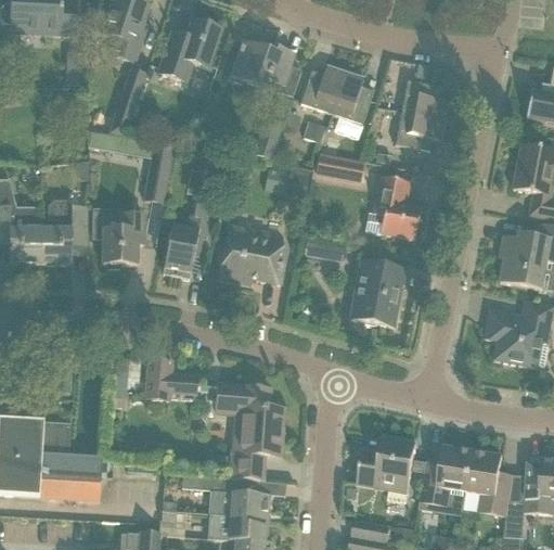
[(11,0),(11,3),(5,3),(0,8),(0,15),(4,21),(10,22),(9,32),(75,36),(76,0),(11,0)]
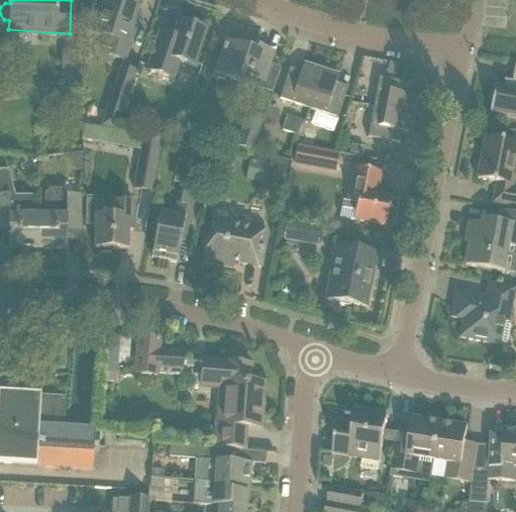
[(129,28),(138,3),(128,0),(104,0),(95,30),(106,34),(101,49),(124,58),(133,30),(129,28)]
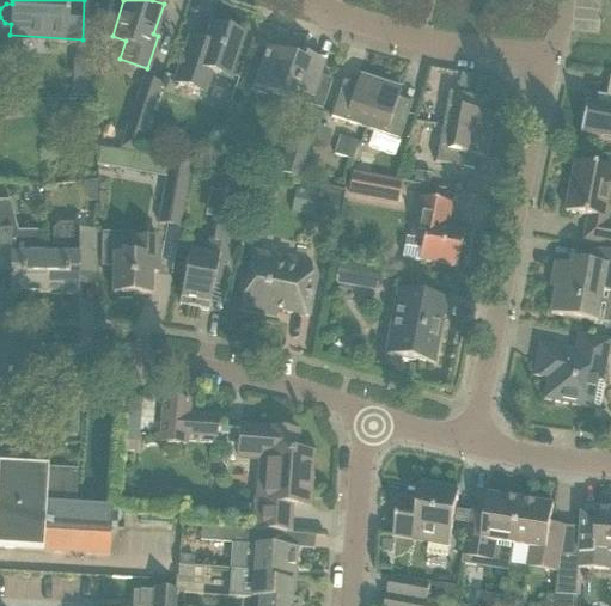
[(178,67),(173,81),(206,92),(213,69),(230,75),(237,54),(245,31),(212,19),(206,38),(189,34),(185,44),(178,67)]
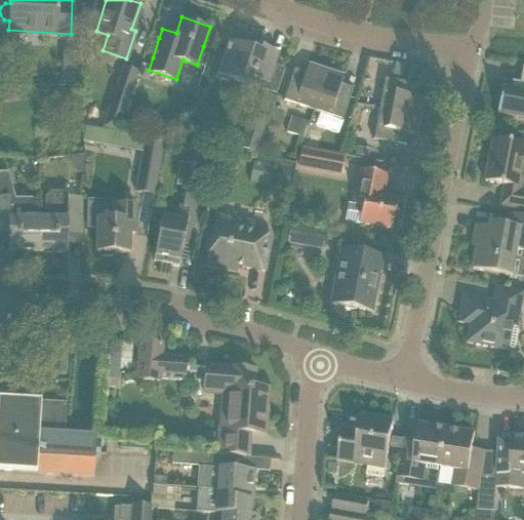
[(249,46),(247,43),(230,37),(218,71),(247,81),(250,73),(269,80),(279,49),(263,44),(259,51),(248,47),(249,46)]
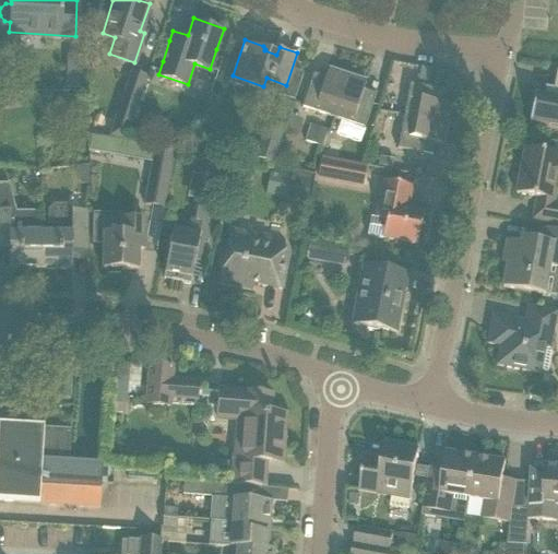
[(333,114),(348,70),(329,63),(325,73),(313,69),(301,104),(333,114)]
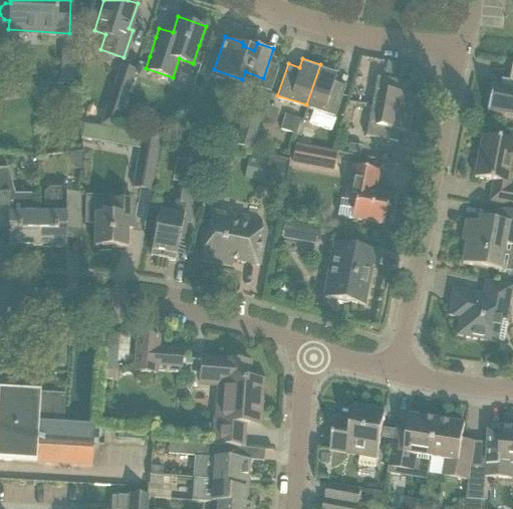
[(512,60),(509,77),(501,75),(501,76),(502,77),(501,83),(492,81),(487,107),(512,112),(512,60)]
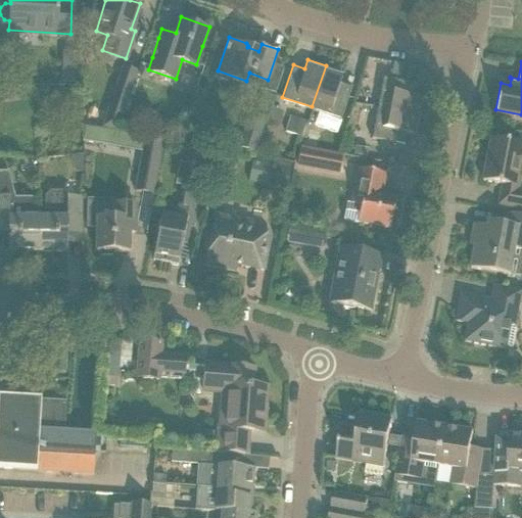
[(127,108),(140,69),(125,64),(103,125),(119,130),(123,121),(127,108)]
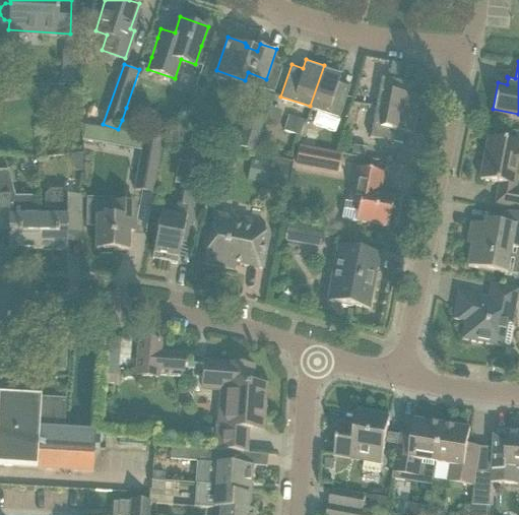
[(338,79),(341,70),(324,65),(310,106),(339,116),(349,83),(338,79)]
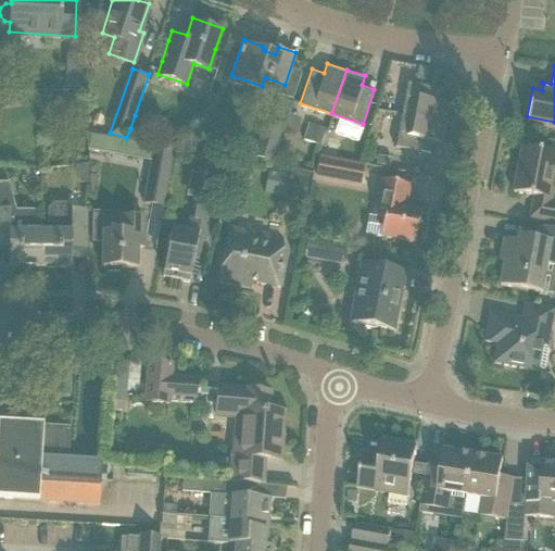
[(440,99),(443,86),(408,79),(402,111),(446,120),(450,100),(440,99)]
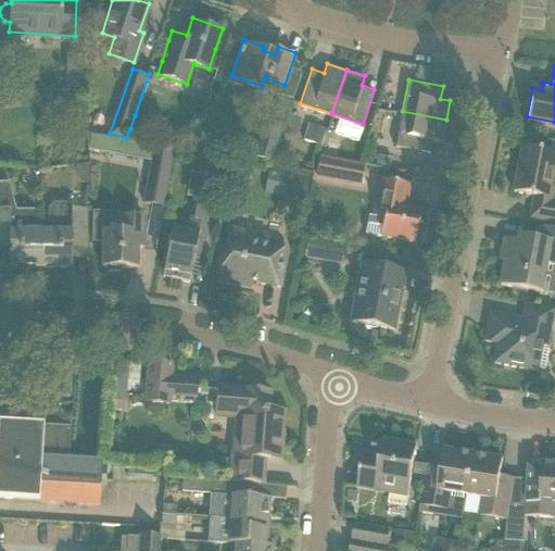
[(443,139),(446,120),(402,111),(395,143),(430,150),(433,137),(443,139)]
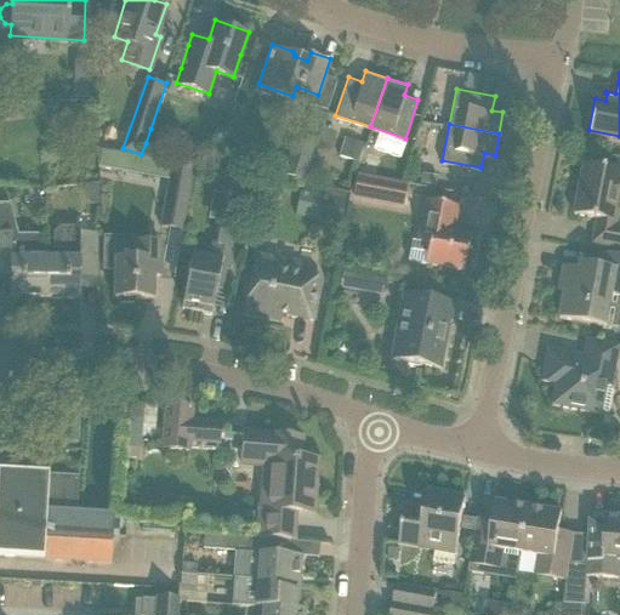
[(151,129),(146,143),(160,148),(163,140),(158,131),(151,129)]
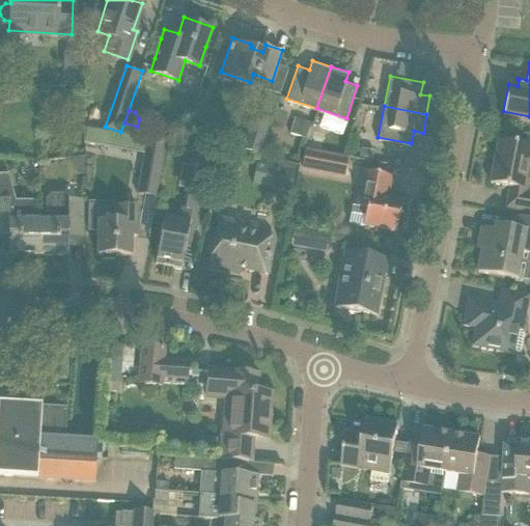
[(307,136),(313,119),(296,113),(289,130),(307,136)]
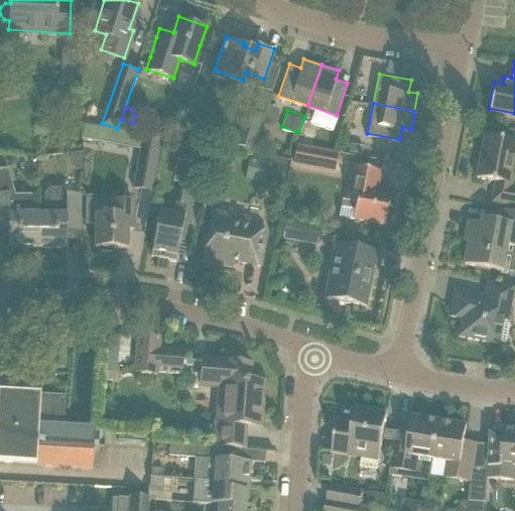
[(260,124),(245,119),(236,143),(252,148),(260,124)]
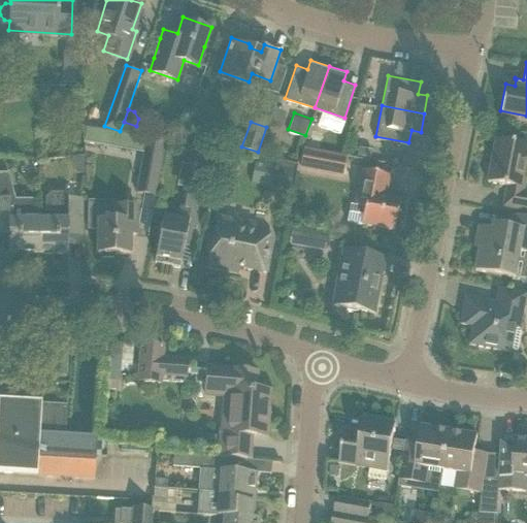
[(146,136),(81,124),(83,140),(143,152),(146,136)]
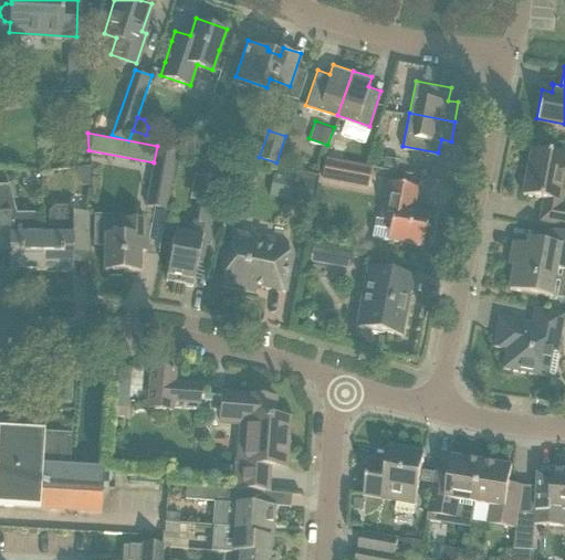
[(168,207),(179,147),(157,143),(157,146),(154,162),(146,202),(168,207)]
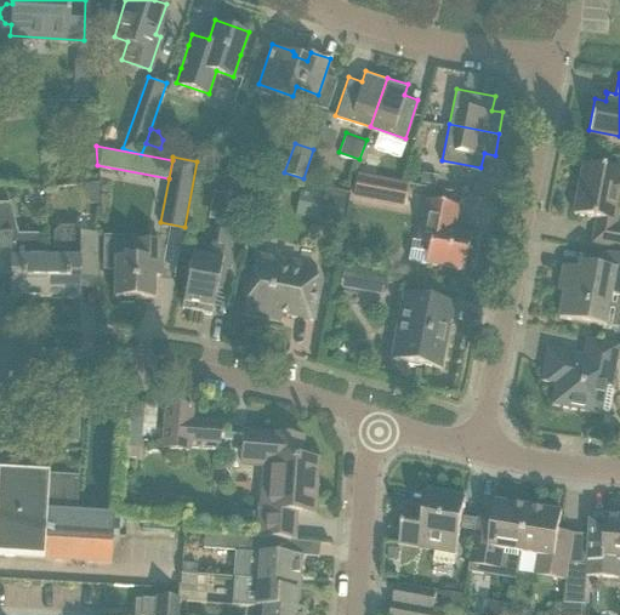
[(619,161),(607,159),(606,164),(584,160),(574,210),(597,215),(592,239),(619,244),(619,221),(616,220),(619,193),(619,161)]
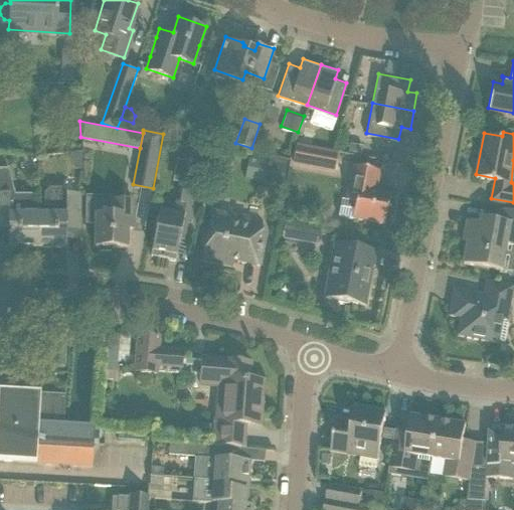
[(361,150),(364,139),(354,137),(352,148),(361,150)]
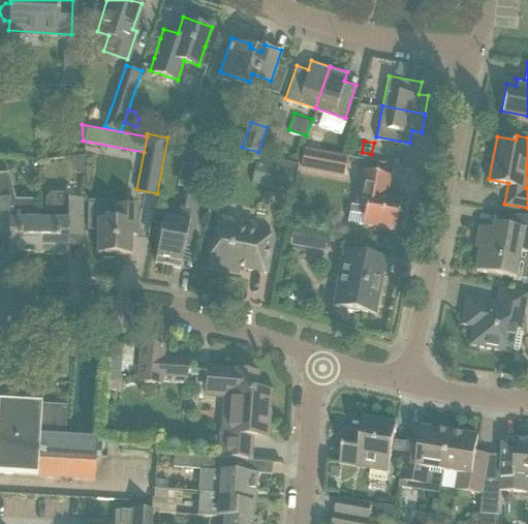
[(305,147),(302,163),(319,166),(322,150),(305,147)]
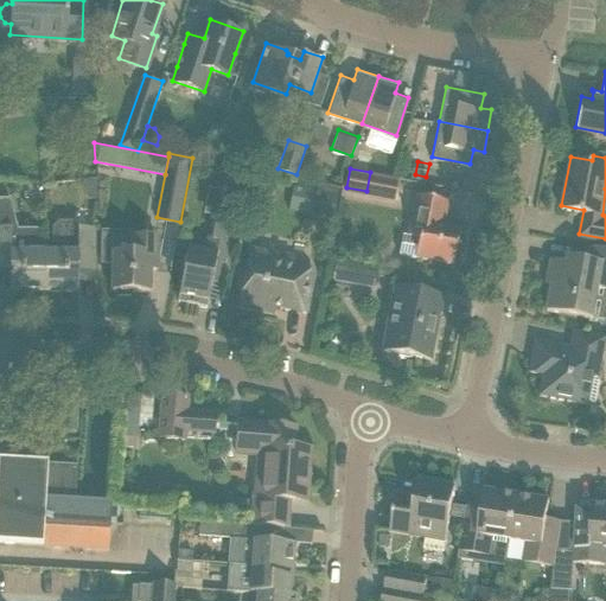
[(297,178),(291,208),(336,217),(342,186),(297,178)]
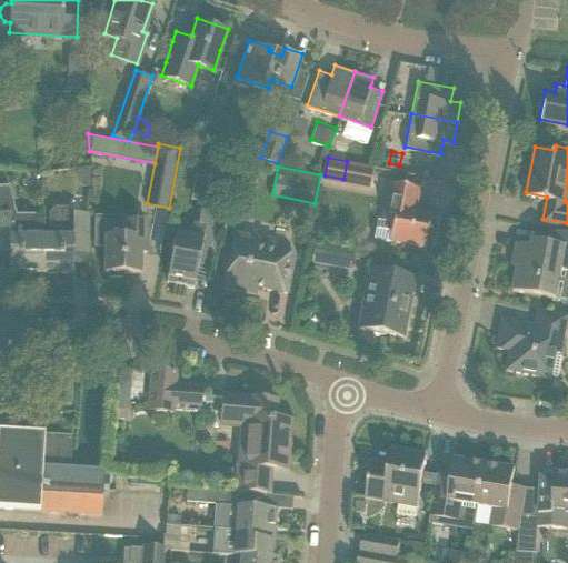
[(176,229),(167,280),(195,284),(196,278),(200,255),(213,258),(229,178),(207,174),(202,199),(199,220),(195,219),(192,232),(176,229)]
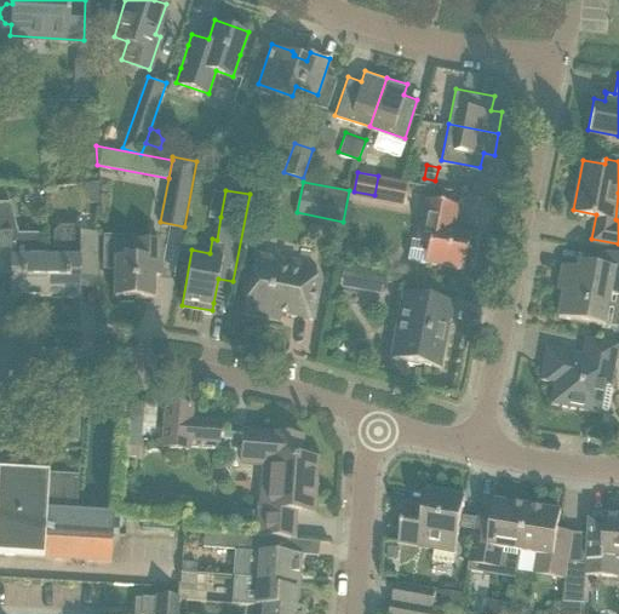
[(412,235),(408,256),(424,259),(440,262),(463,267),(470,230),(453,228),(458,202),(434,198),(431,198),(424,237),(412,235)]
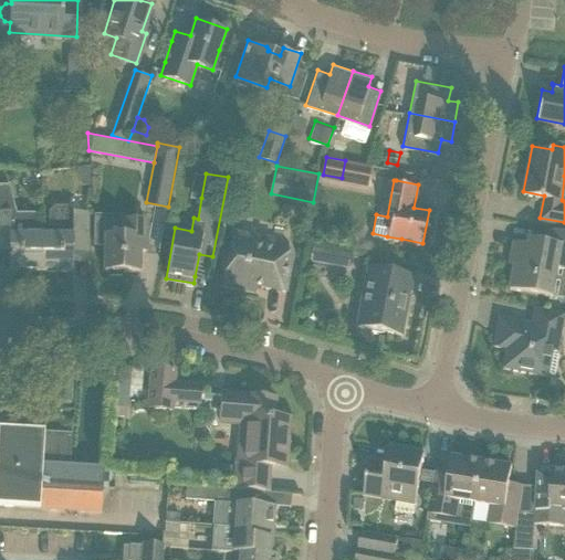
[(0,241),(9,242),(9,267),(41,267),(40,231),(41,210),(17,210),(10,181),(0,181),(0,241)]
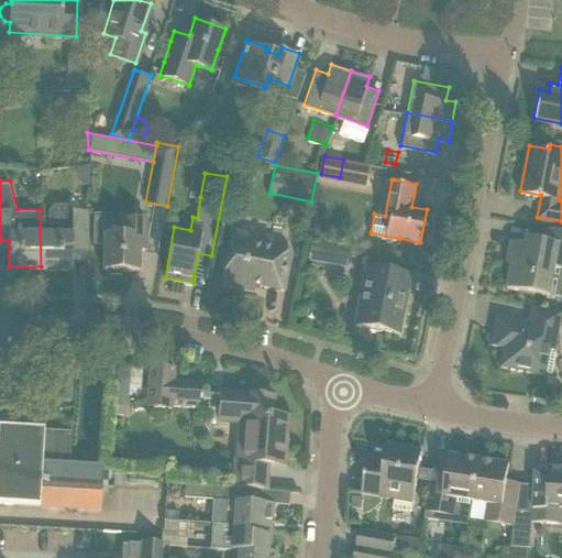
[(74,207),(66,200),(55,200),(48,206),(48,230),(40,230),(41,266),(73,266),(73,241),(89,241),(89,207),(74,207)]
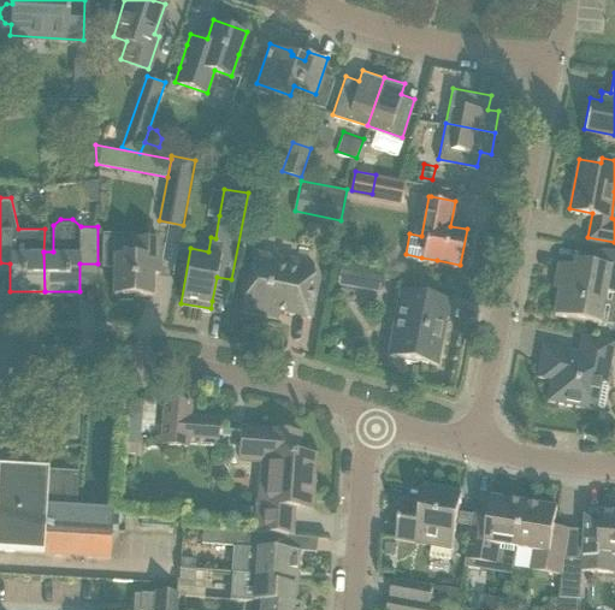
[(104,236),(102,262),(114,264),(114,292),(152,292),(152,271),(159,271),(159,265),(160,247),(160,237),(104,236)]
